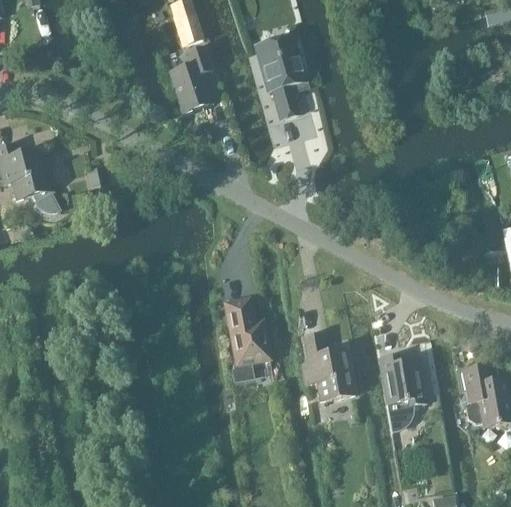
[(32,6),(40,5),(38,0),(20,0),(23,9),(26,8),(32,6)]
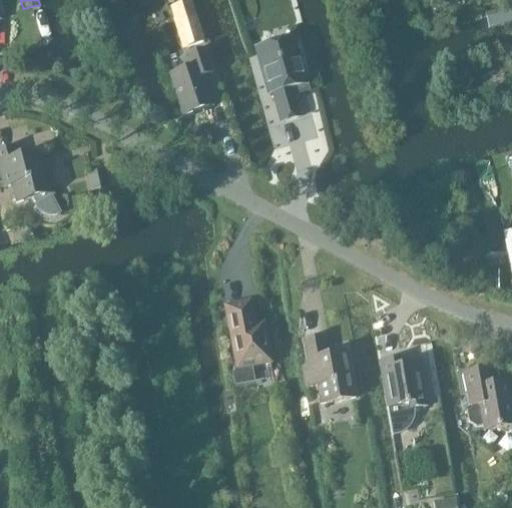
[(205,37),(200,23),(195,8),(194,8),(191,0),(178,0),(169,3),(173,15),(171,16),(181,45),(205,37)]
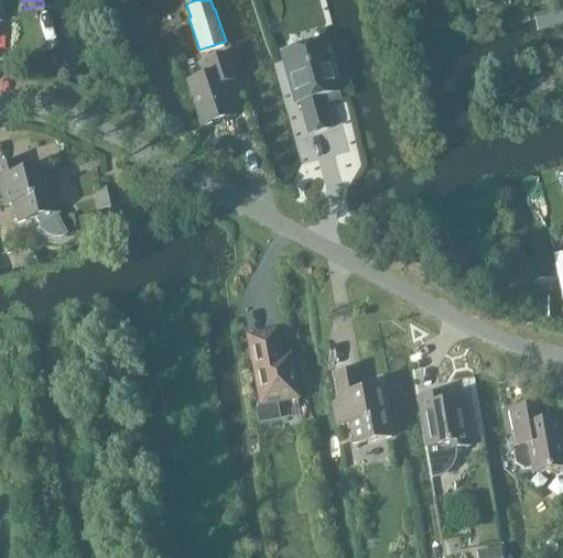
[(562,2),(532,11),(537,26),(562,20),(562,2)]
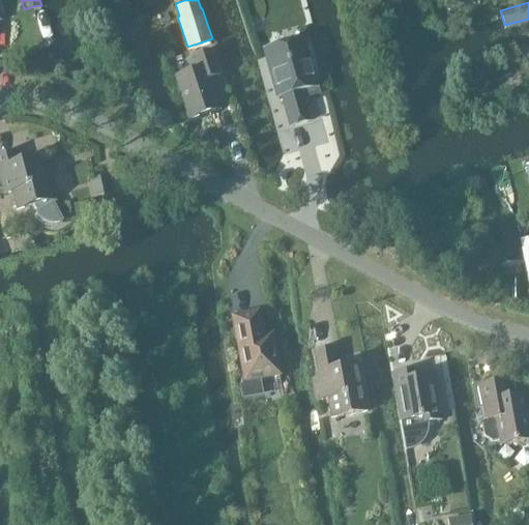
[(315,84),(301,36),(262,47),(273,85),(277,84),(289,123),(309,118),(300,88),(315,84)]
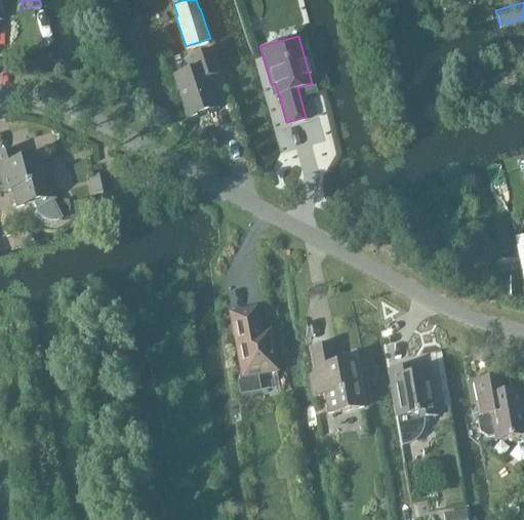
[(187,115),(214,106),(204,75),(216,72),(208,47),(188,53),(192,68),(172,74),(187,115)]
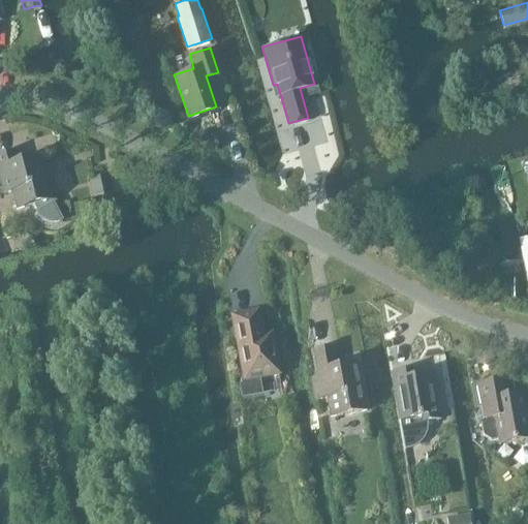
[(519,83),(521,91),(527,89),(527,84),(527,81),(519,83)]
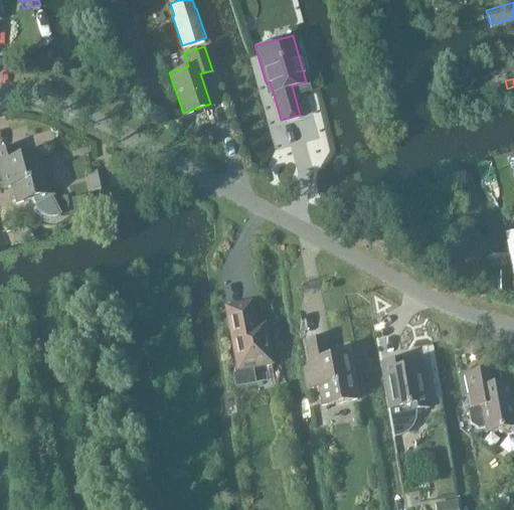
[(15,200),(31,196),(34,202),(33,203),(34,205),(36,208),(38,211),(41,212),(45,214),(50,214),(53,214),(57,213),(60,211),(53,198),(54,197),(54,196),(54,193),(53,192),(49,191),(38,151),(16,157),(13,145),(0,148),(0,175),(3,185),(10,183),(15,200)]
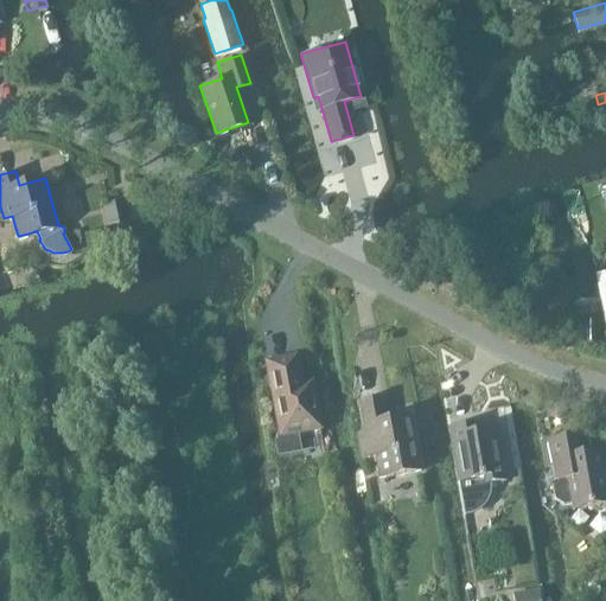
[(11,266),(0,268),(0,285),(14,281),(11,266)]
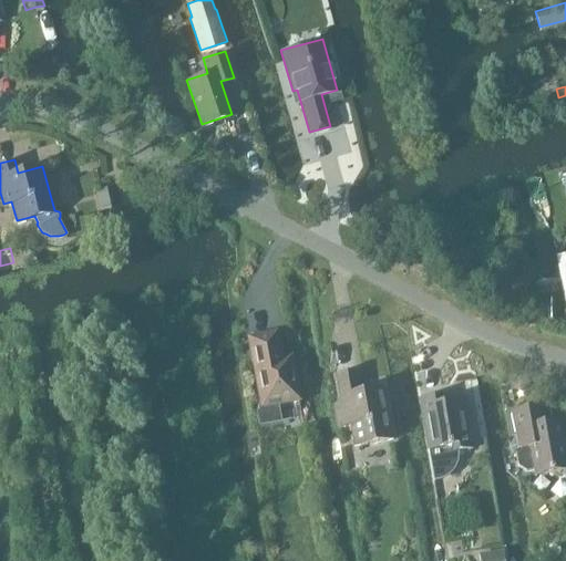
[(248,335),(260,402),(257,403),(257,407),(255,407),(258,423),(280,418),(277,401),(297,396),(289,354),(279,356),(274,333),(248,335)]
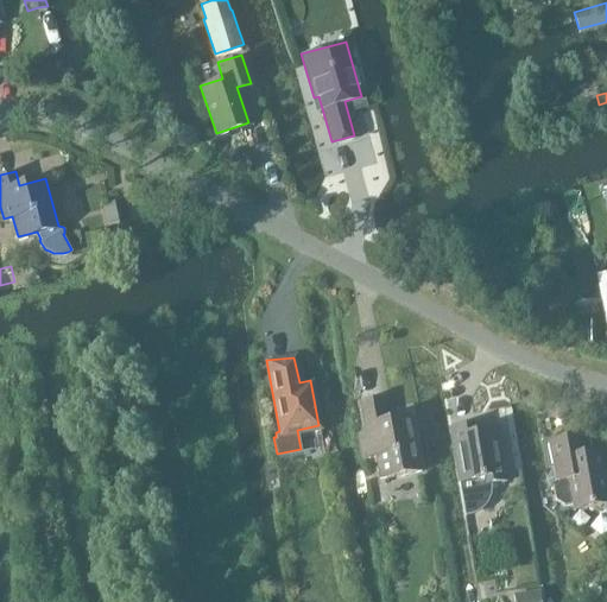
[(385,419),(380,397),(359,400),(365,430),(356,431),(361,456),(374,454),(379,477),(419,468),(410,414),(385,419)]
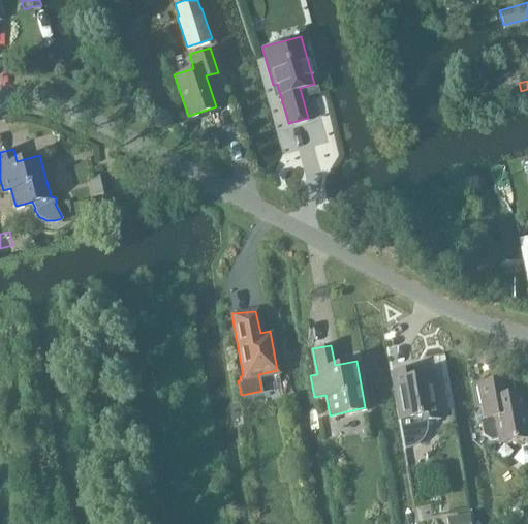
[(398,418),(399,418),(403,447),(409,445),(414,443),(418,440),(422,436),(424,433),(426,429),(427,425),(427,421),(427,419),(439,417),(431,371),(409,375),(408,367),(390,370),(398,418)]
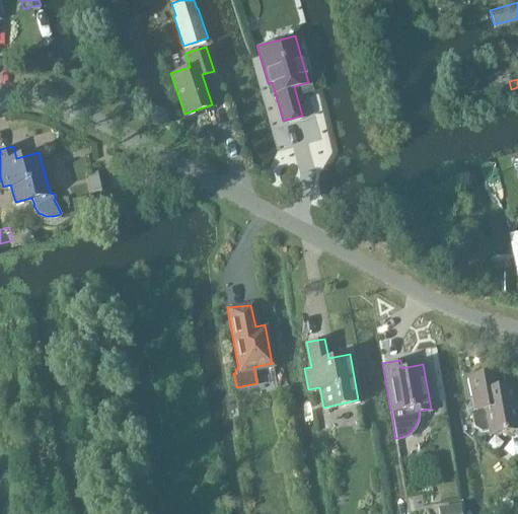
[(500,385),(498,379),(502,379),(501,372),(496,369),(467,375),(473,409),(470,413),(472,424),(479,429),(501,425),(502,431),(517,427),(517,425),(510,384),(500,385)]
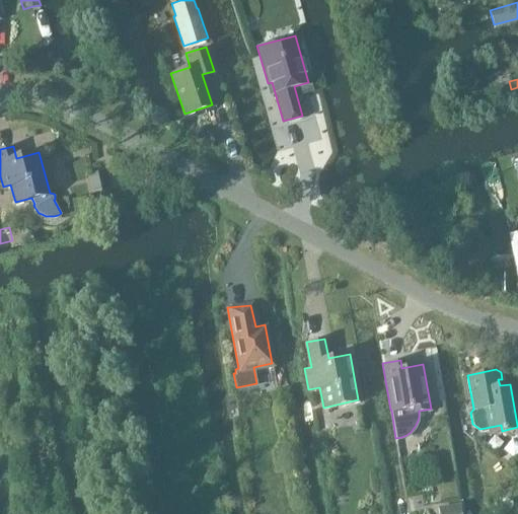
[(460,513),(458,503),(451,504),(452,513),(460,513)]
